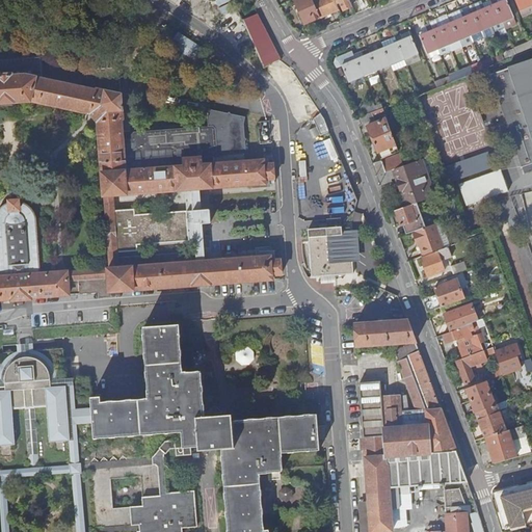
[(306,24),(321,18),(314,0),(313,0),(295,0),(306,24)]
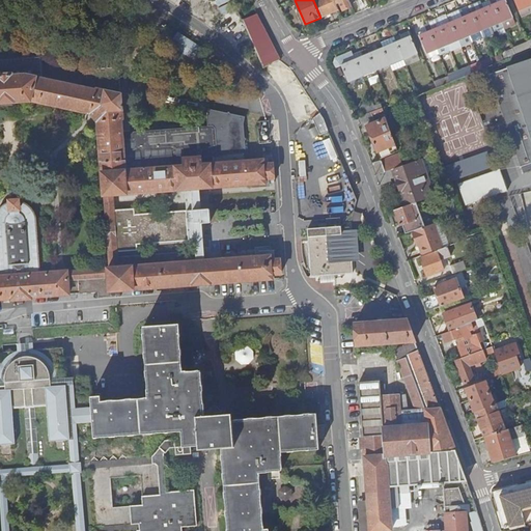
[(320,18),(339,9),(336,4),(334,0),(313,0),(320,18)]
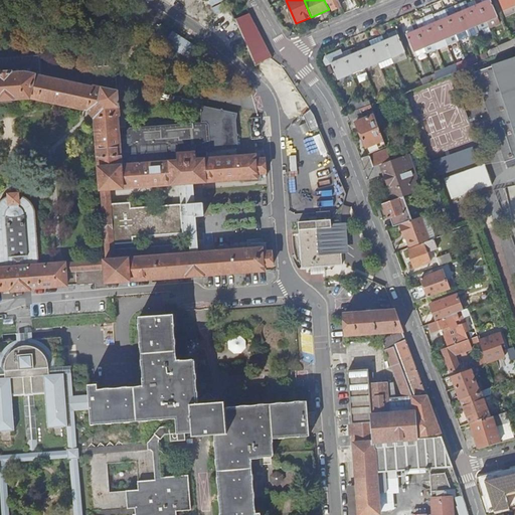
[(332,11),(341,7),(340,4),(338,0),(324,0),(326,4),(329,3),(332,11)]
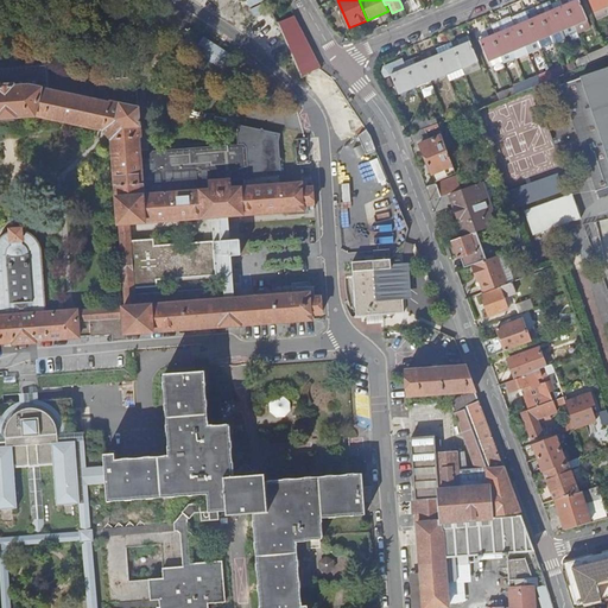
[(589,25),(578,0),(561,0),(562,0),(552,4),(551,1),(487,29),(491,37),(481,42),(491,64),(515,55),(515,56),(540,46),(540,45),(589,25)]
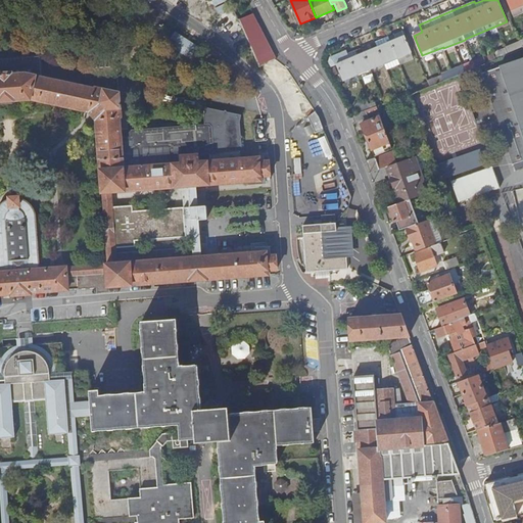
[(522,0),(506,0),(511,11),(522,5),(522,0)]
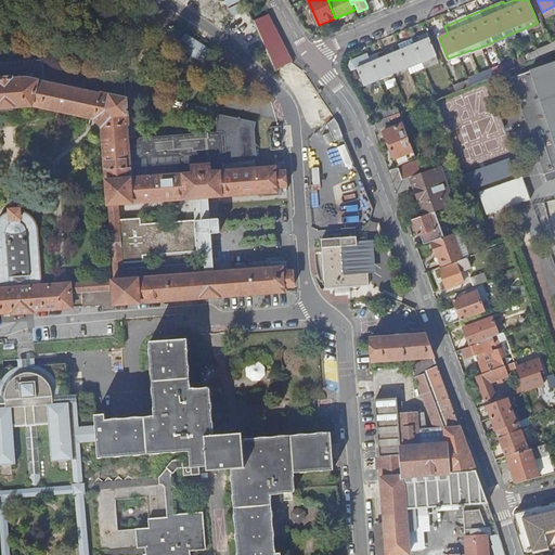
[(244,7),(242,1),(229,7),(231,13),(244,7)]
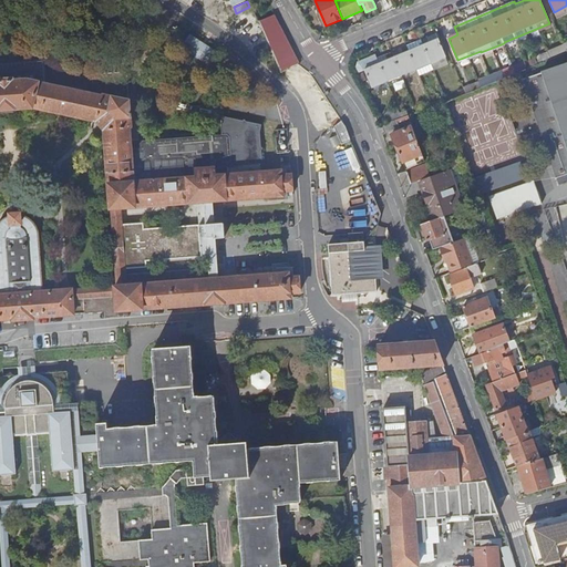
[(258,23),(251,10),(239,16),(244,28),(246,28),(257,52),(270,47),(259,22),(258,23)]
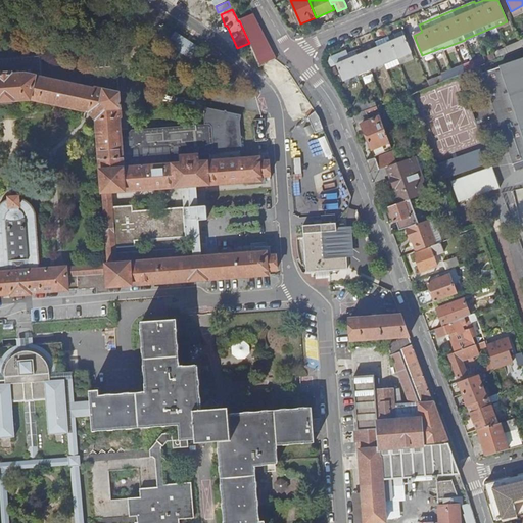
[(252,12),(239,18),(259,65),(273,59),(275,58),(252,12)]
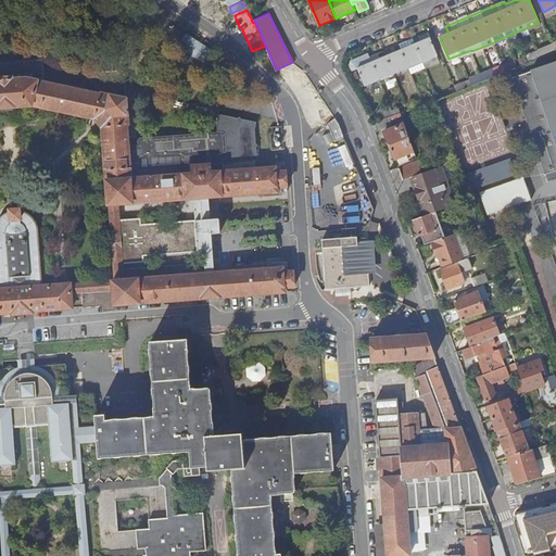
[(201,61),(209,49),(187,34),(179,46),(201,61)]
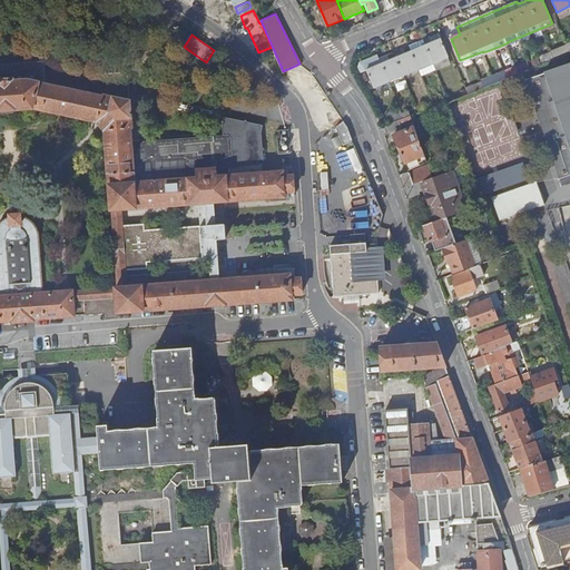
[(420,48),(416,49),(403,55),(401,50),(389,56),(391,60),(373,68),(372,62),(365,65),(367,70),(375,88),(449,57),(441,39),(433,42),(431,38),(418,42),(420,48)]
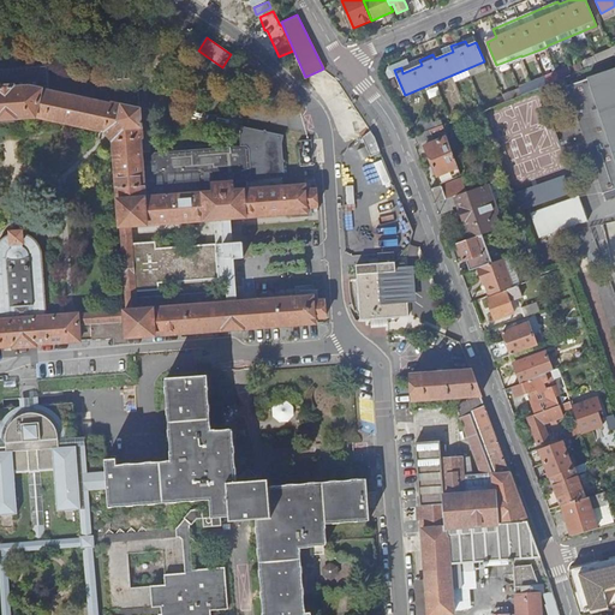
[(0,345),(13,345),(13,346),(35,345),(35,344),(114,338),(114,334),(126,333),(126,336),(315,323),(315,317),(324,317),(323,300),(314,300),(312,296),(240,300),(238,287),(236,287),(233,258),(243,257),(243,256),(254,255),(254,242),(242,243),(242,242),(231,242),(230,218),(316,210),(315,190),(304,190),(304,185),(282,186),(281,178),(285,177),(282,142),(284,135),(244,126),(242,133),(243,147),(156,153),(153,157),(153,161),(142,162),(141,138),(142,137),(137,77),(101,81),(101,102),(51,90),(48,65),(0,67),(0,345)]
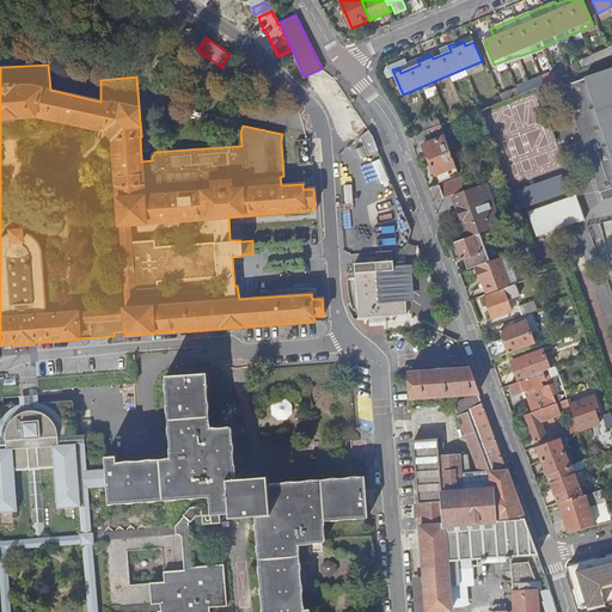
[(611,187),(611,67),(585,77),(585,78),(564,85),(600,191),(611,187)]
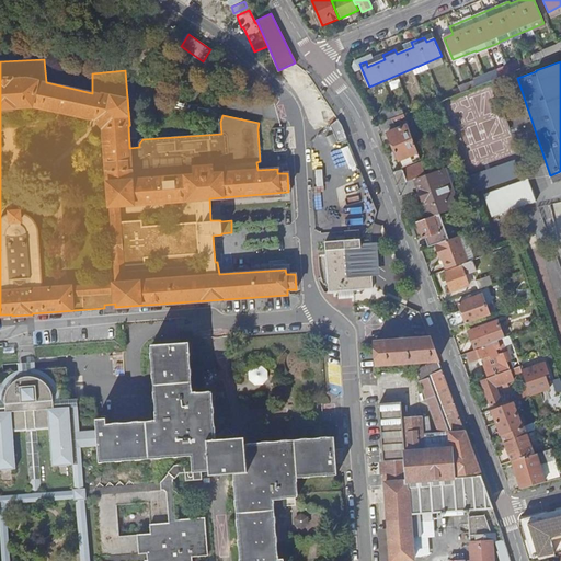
[(293,64),(278,70),(324,126),(330,124),(336,139),(345,136),(340,121),(327,105),(293,64)]
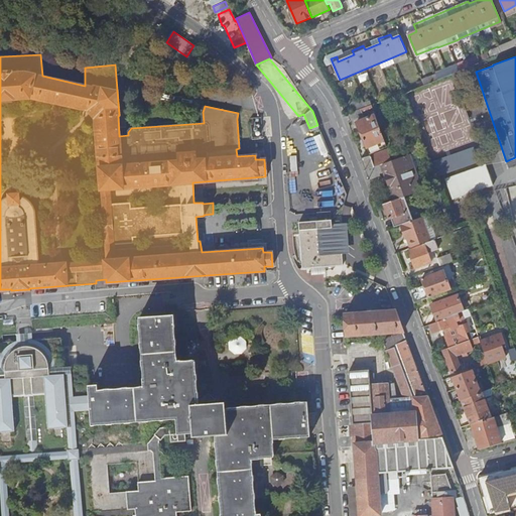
[(427,83),(469,66),(467,59),(434,73),(435,74),(425,78),(427,83)]
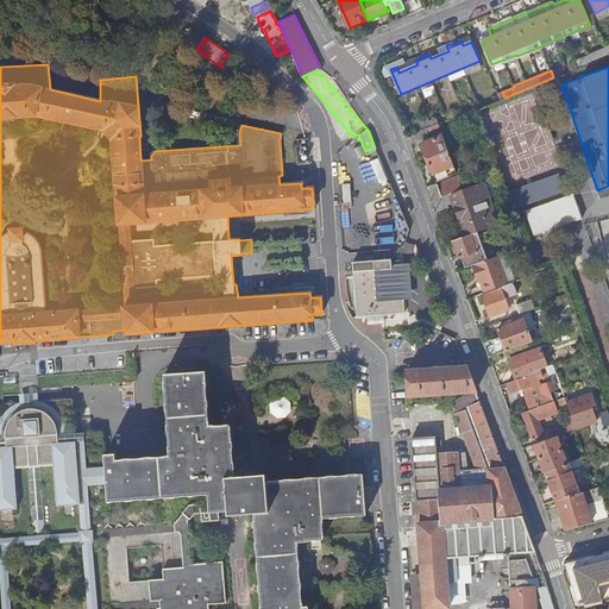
[(413,123),(416,132),(437,125),(434,121),(431,123),(428,117),(413,123)]
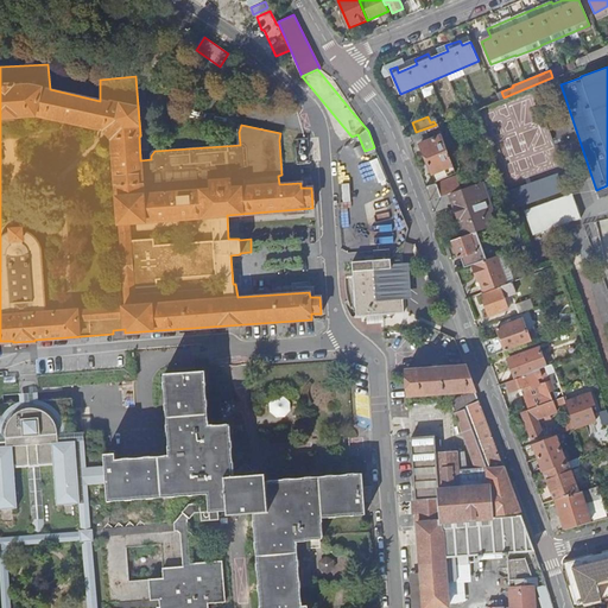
[(416,132),(410,134),(413,144),(428,137),(428,135),(434,133),(435,139),(420,145),(436,183),(456,173),(447,150),(443,138),(438,125),(436,125),(416,132)]
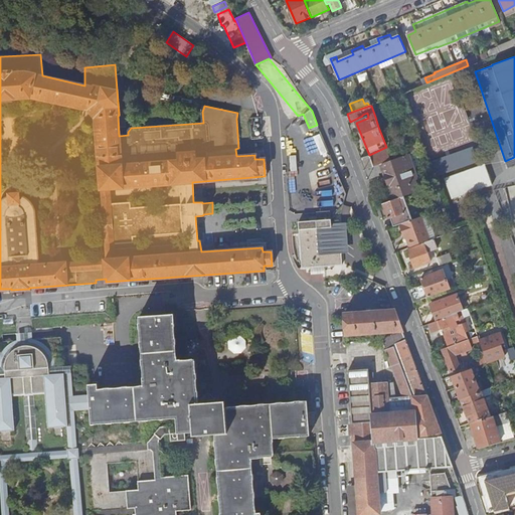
[(375,117),(378,127),(383,125),(379,115),(375,117)]
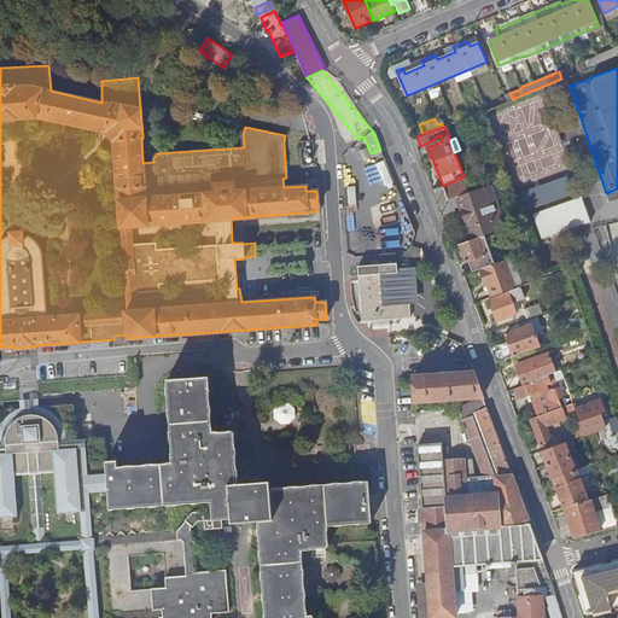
[(567,175),(519,191),(525,210),(573,194),(567,175)]
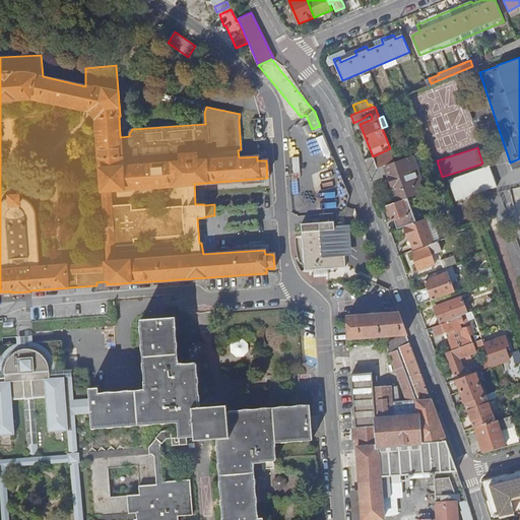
[(374,158),(364,160),(369,173),(395,163),(391,151),(374,158)]
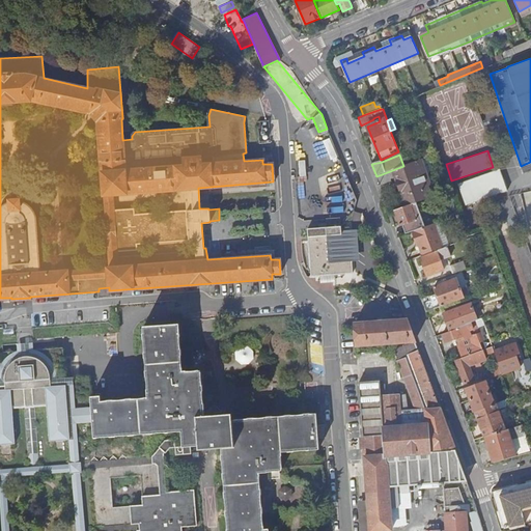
[(403,166),(376,176),(381,186),(392,182),(391,179),(395,177),(406,206),(412,204),(413,204),(416,202),(431,197),(423,174),(434,170),(428,157),(419,161),(403,166)]
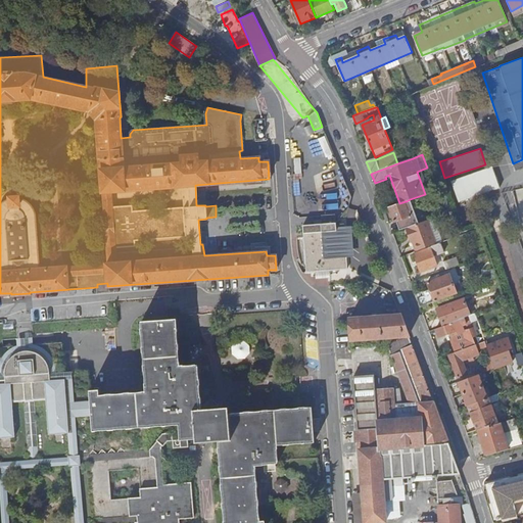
[(473,196),(492,189),(490,184),(487,186),(485,180),(494,177),(491,167),(449,181),(457,202),(468,198),(468,195),(471,194),(473,196)]
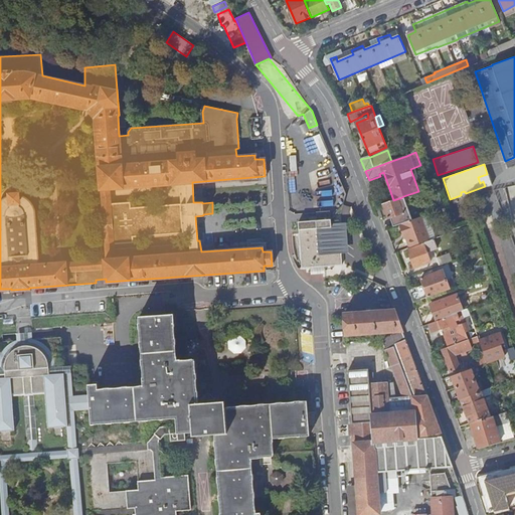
[(483,181),(485,186),(491,184),(487,174),(478,177),(480,183),(483,181)]
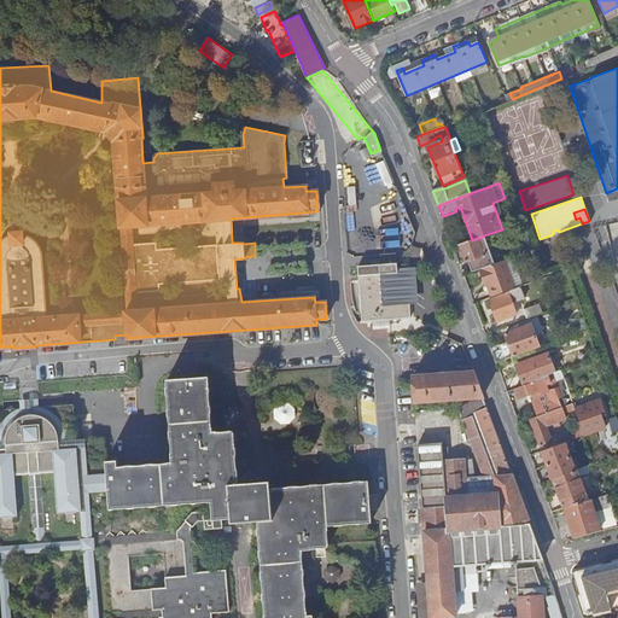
[(489,260),(493,258),(487,243),(484,235),(481,238),(489,260)]
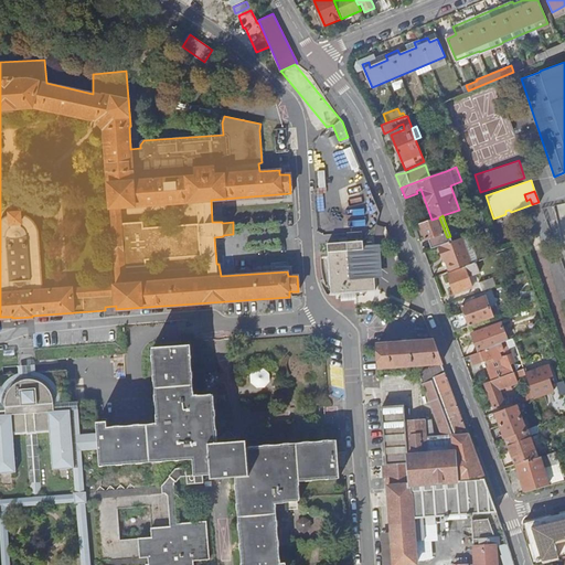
[(422,224),(420,224),(426,240),(440,234),(440,236),(444,235),(443,233),(444,233),(438,217),(432,220),(429,221),(422,224)]
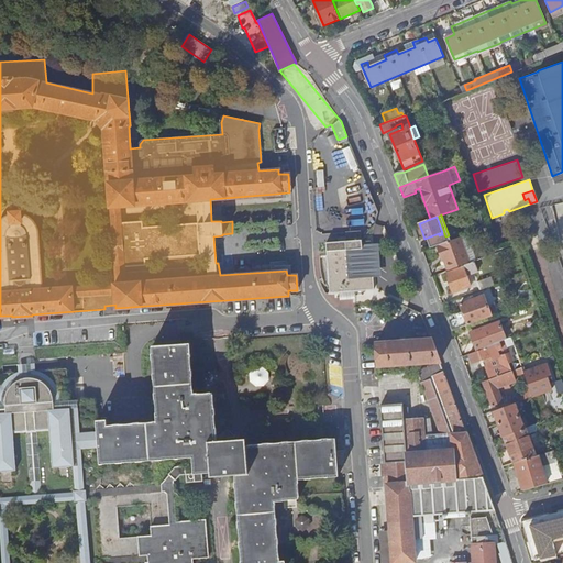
[(451,241),(460,266),(467,264),(475,261),(466,235),(451,241)]
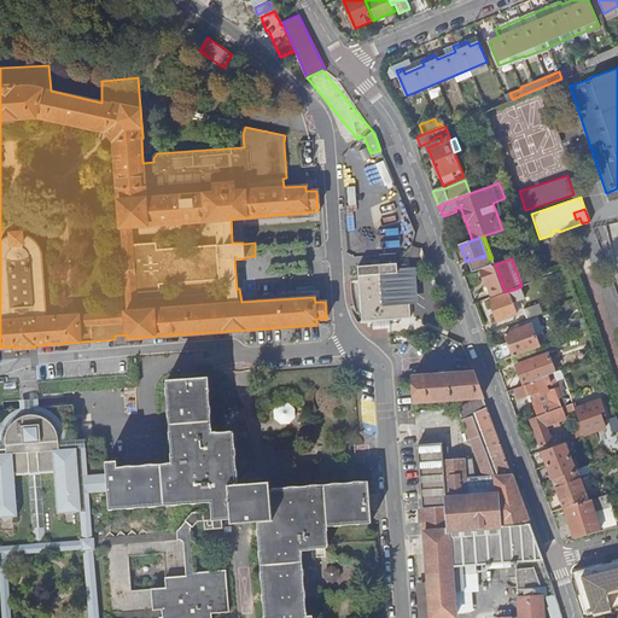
[(409,318),(406,263),(396,264),(396,262),(357,266),(361,321),(409,318)]
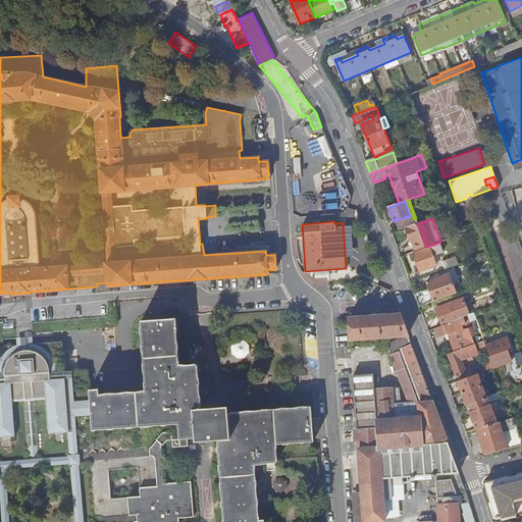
[(410,242),(414,252),(426,247),(418,223),(403,228),(407,239),(409,238),(410,242)]
